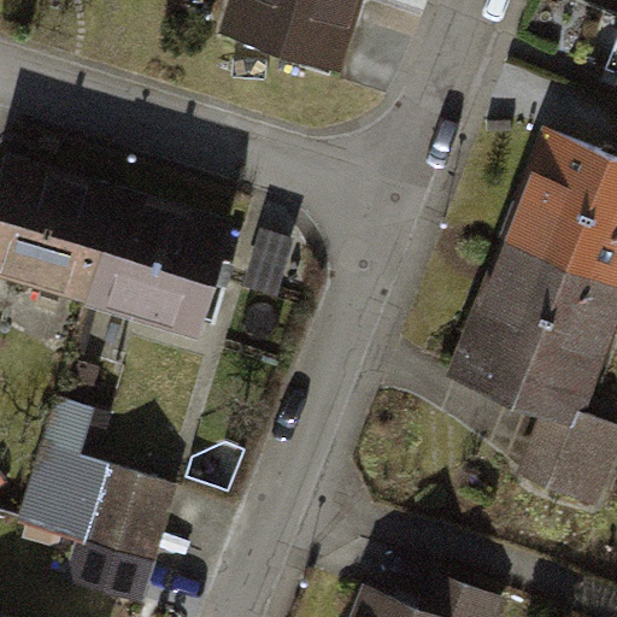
[(335,0),(252,0),(234,50),(336,87),(365,11),(335,0)]
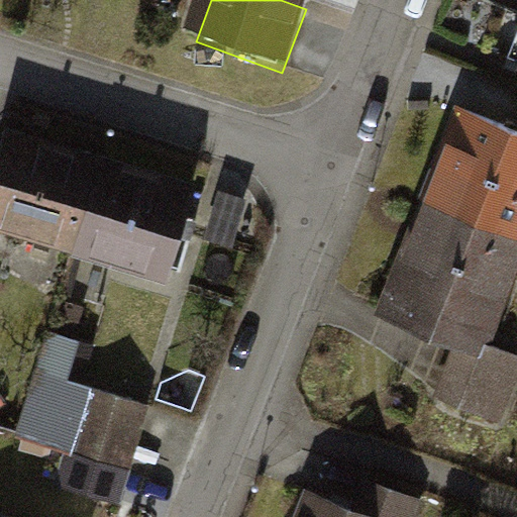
[(281,0),(306,9),(308,0),(281,0)]
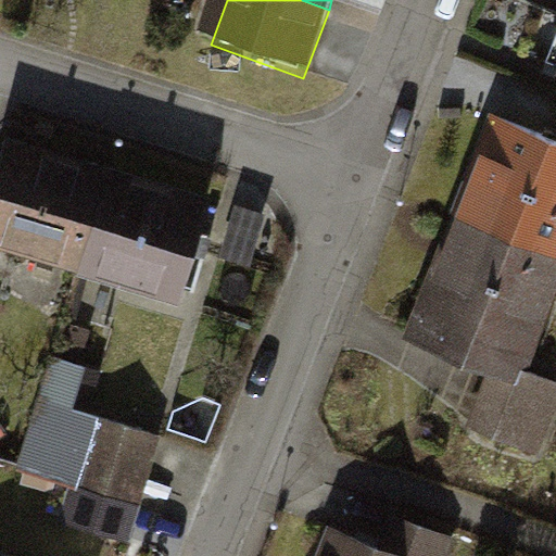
[(555,139),(500,118),(462,217),(555,253),(555,139)]
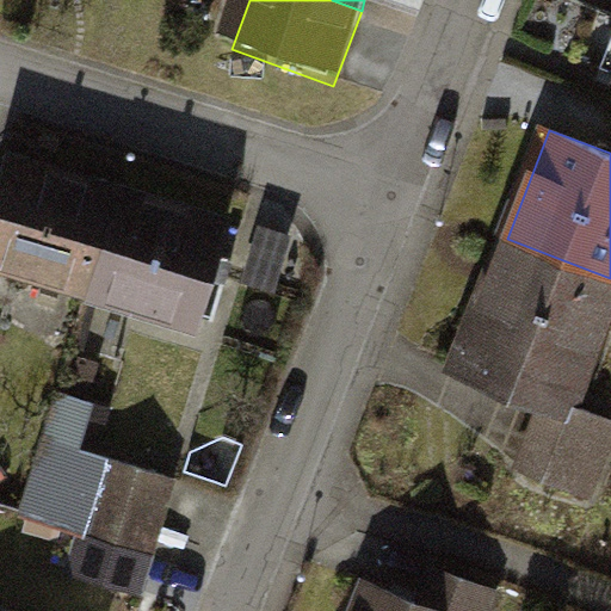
[(0,179),(0,258),(92,285),(118,192),(6,160),(0,179)]
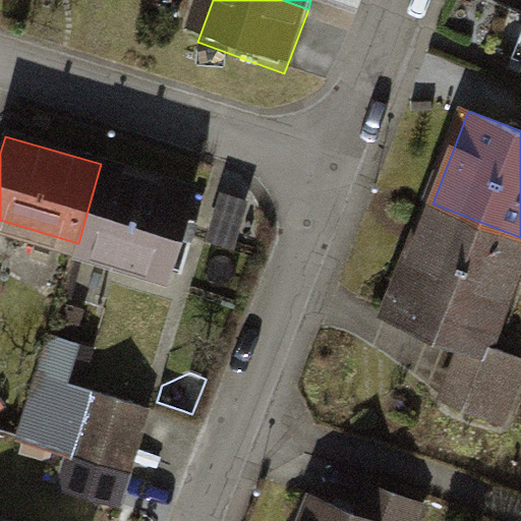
[(78,243),(173,273),(197,192),(101,164),(78,243)]
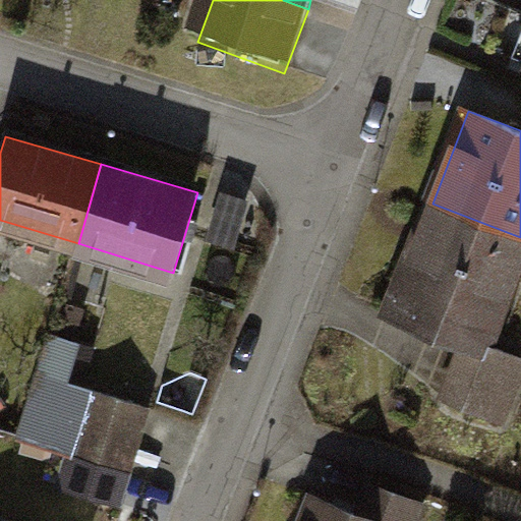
[(520,237),(432,204),(389,314),(491,354),(520,279),(520,237)]
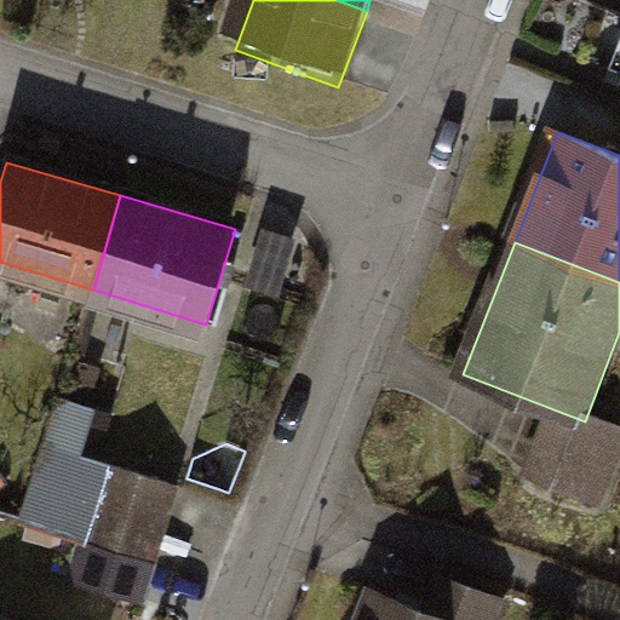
[(619,452),(540,425),(522,480),(601,506),(619,452)]
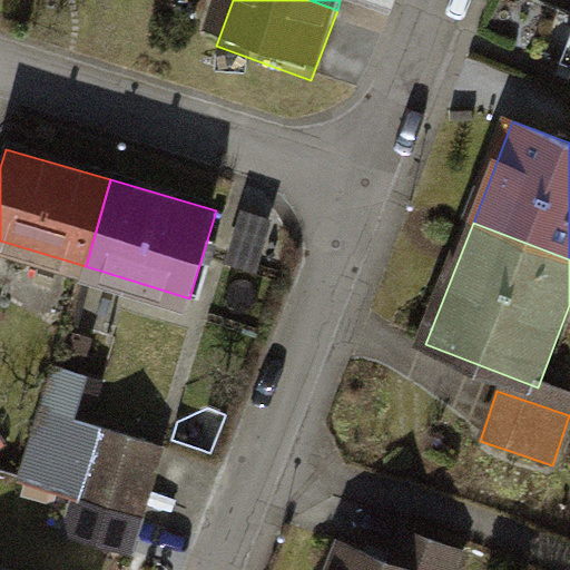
[(161,445),(104,428),(81,497),(140,514),(161,445)]
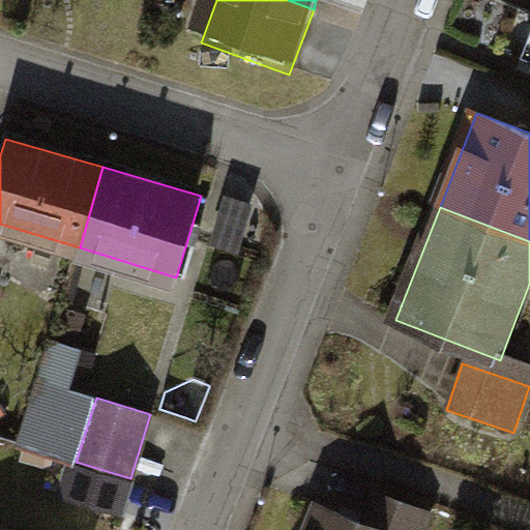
[(76,462),(66,493),(121,509),(130,478),(76,462)]
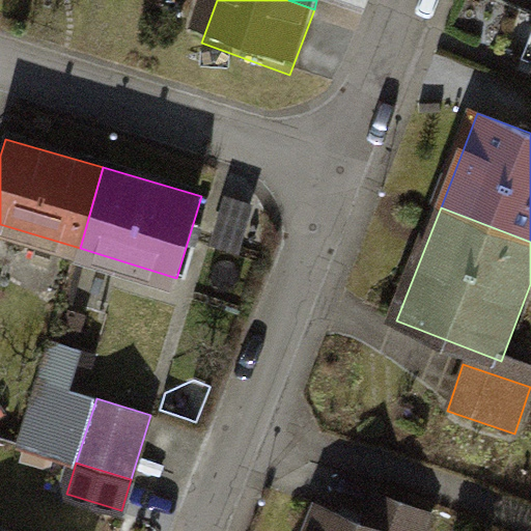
[(325,512),(318,530),(449,530),(452,522),(379,499),(371,526),(325,512)]
